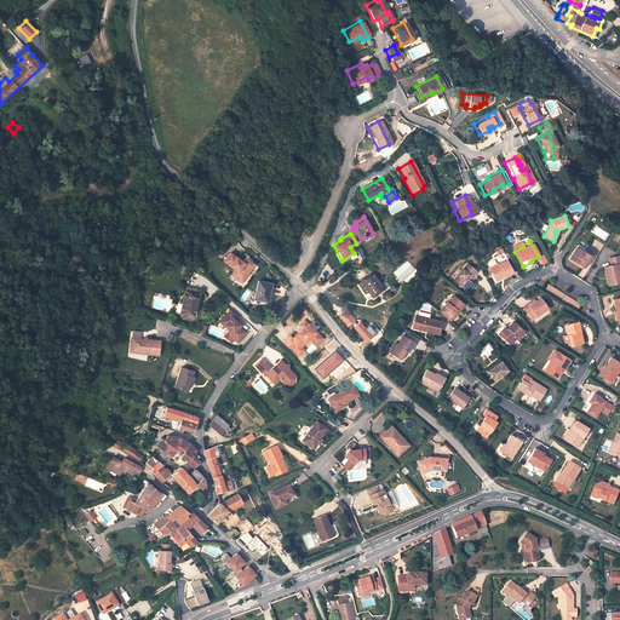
[(592,254),(585,251),(584,252),(581,251),(580,253),(574,250),(568,259),(581,267),(584,263),(585,264),(586,262),(589,263),(592,257),(591,257),(592,254)]
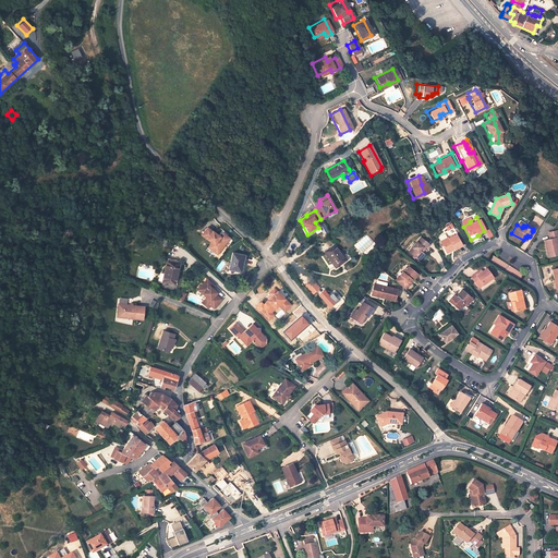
[(207,227),(202,234),(211,242),(208,246),(218,254),(230,238),(223,233),(220,237),(207,227)]
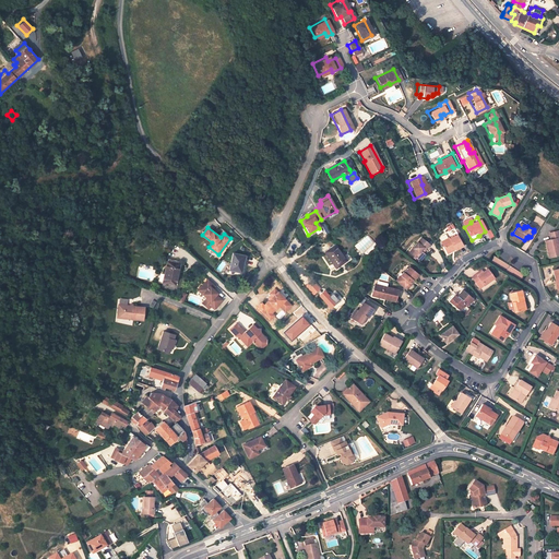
[(544,241),(549,258),(558,254),(558,245),(557,238),(558,237),(558,236),(558,230),(549,233),(551,239),(544,241)]
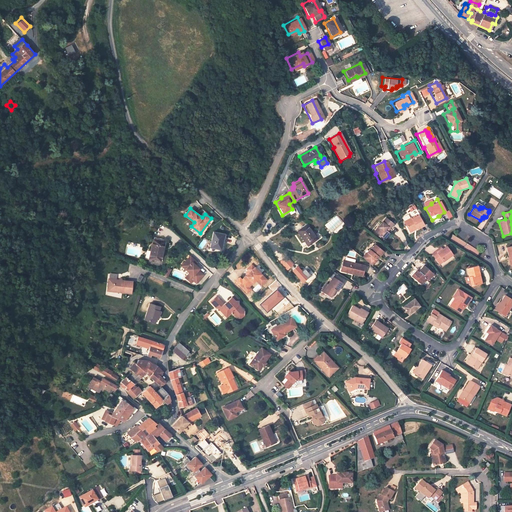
[(416,229),(422,226),(417,216),(411,220),(410,218),(403,222),(407,231),(414,227),(415,229),(416,229)]
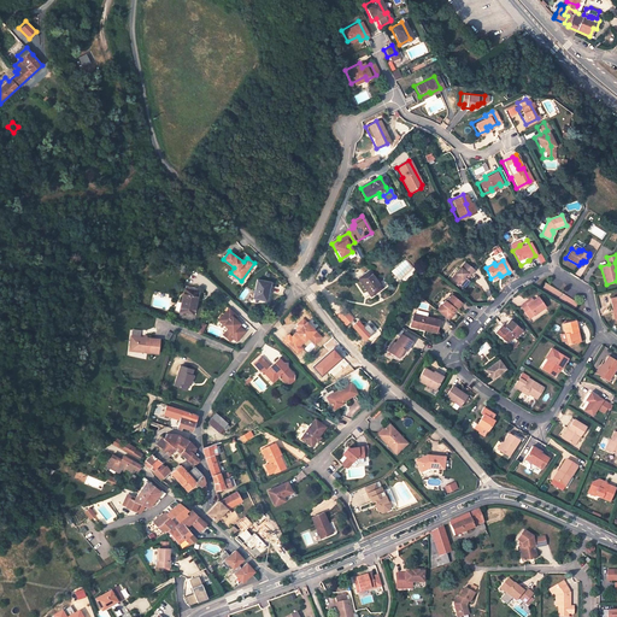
[(468,280),(470,276),(471,278),(476,272),(464,263),(456,274),(458,275),(460,277),(456,283),(465,291),(471,283),(468,280)]
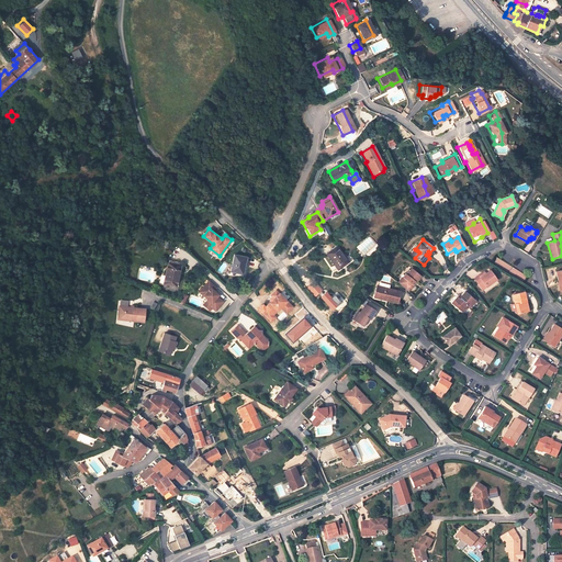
[(349,261),(337,246),(326,254),(338,270),(349,261)]
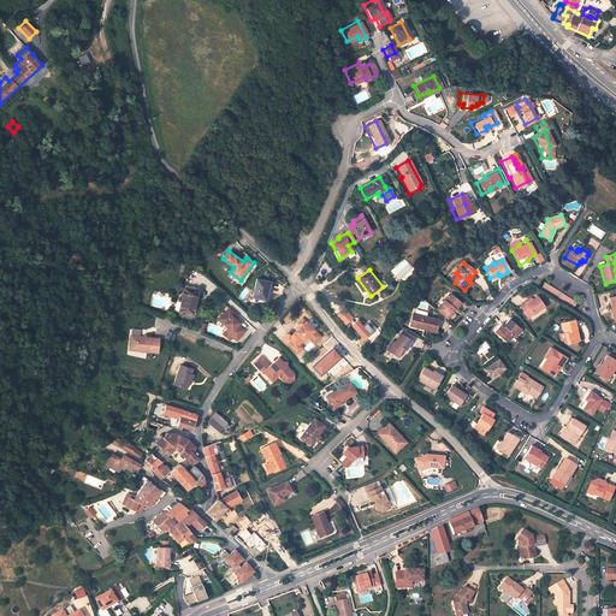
[(271,282),(258,279),(254,297),(267,300),(271,282)]
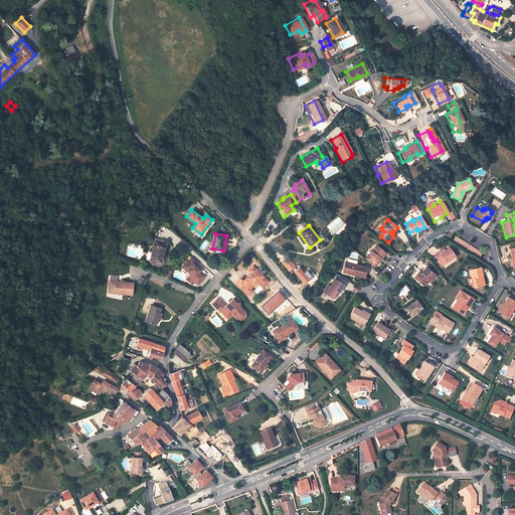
[(166,240),(155,238),(151,260),(162,262),(166,240)]
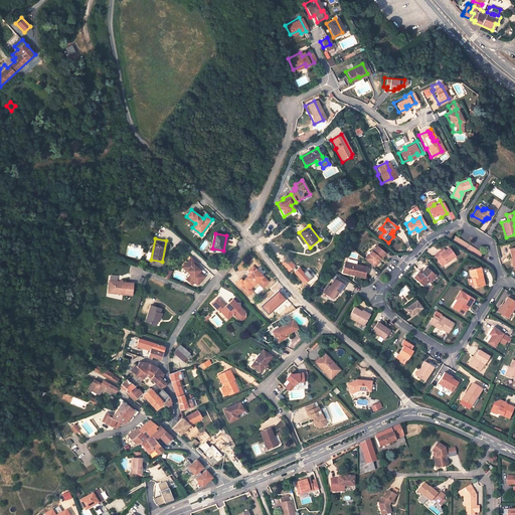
[(377,246),(372,251),(371,251),(368,254),(370,256),(366,262),(373,268),(378,263),(377,262),(379,259),(381,260),(385,253),(377,246)]
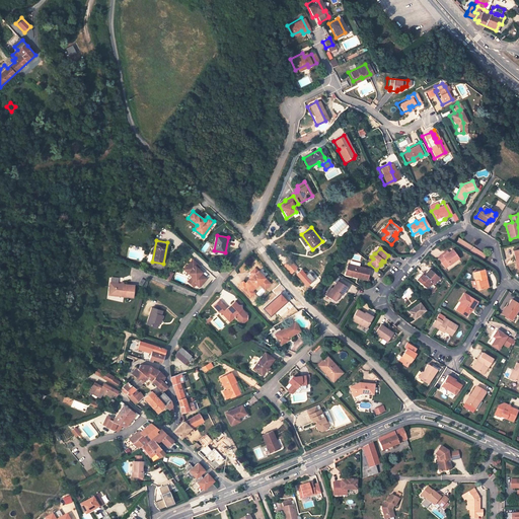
[(485,257),(487,254),(475,248),(473,251),(485,257)]
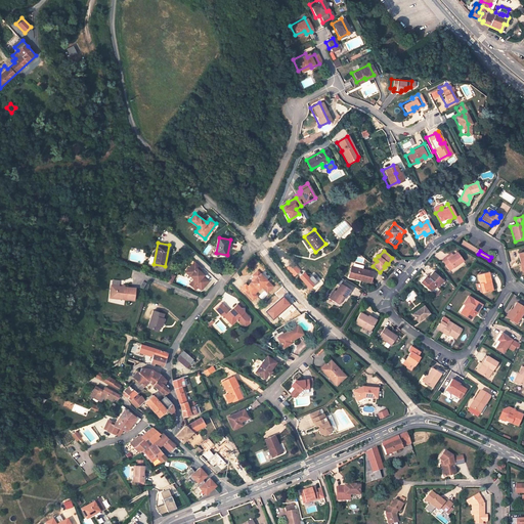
[(452,255),(447,259),(446,257),(442,261),(450,271),(463,261),(456,253),(452,255)]
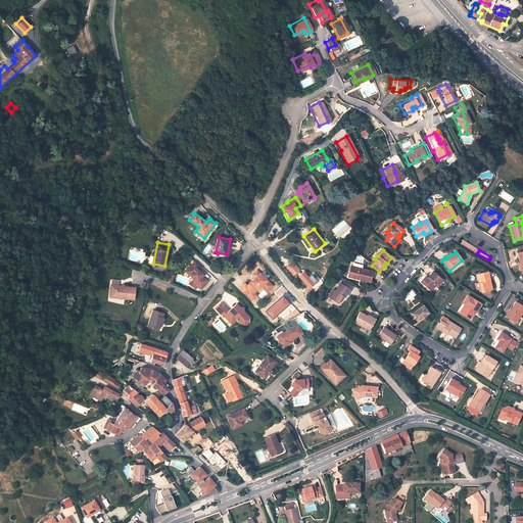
[(199,265),(194,260),(185,271),(193,278),(197,281),(195,284),(200,289),(207,281),(202,276),(203,274),(199,270),(196,268),(199,265)]
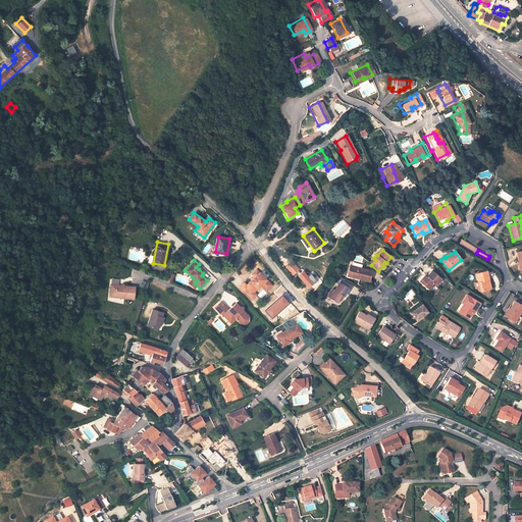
[(350,266),(348,275),(359,278),(359,280),(368,283),(371,271),(350,266)]
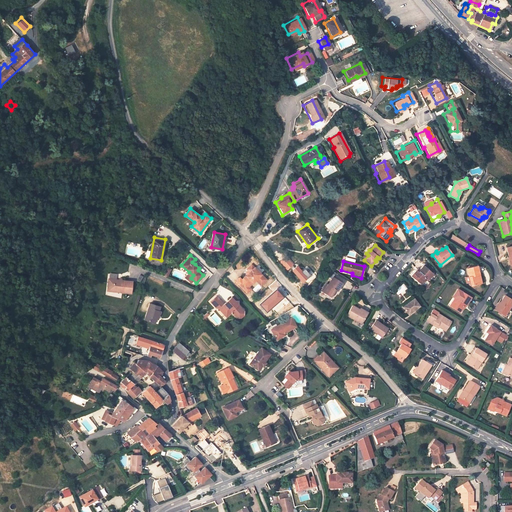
[(249,287),(256,280),(259,283),(265,277),(252,264),(247,269),(248,270),(250,272),(248,274),(242,280),(244,282),(242,283),(245,287),(248,290),(249,291),(251,289),(249,287)]
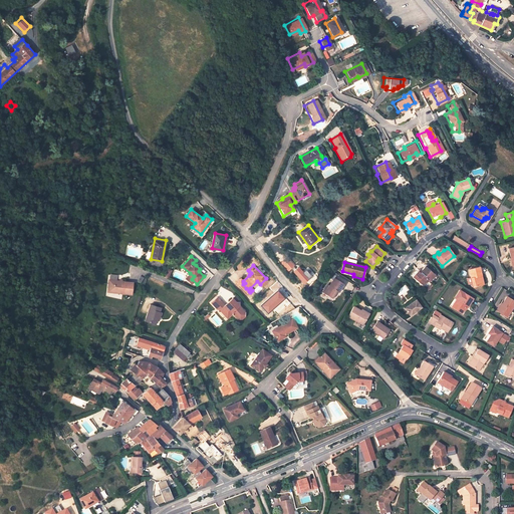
[(426,267),(420,274),(419,273),(415,277),(424,286),(428,281),(430,282),(435,275),(426,267)]
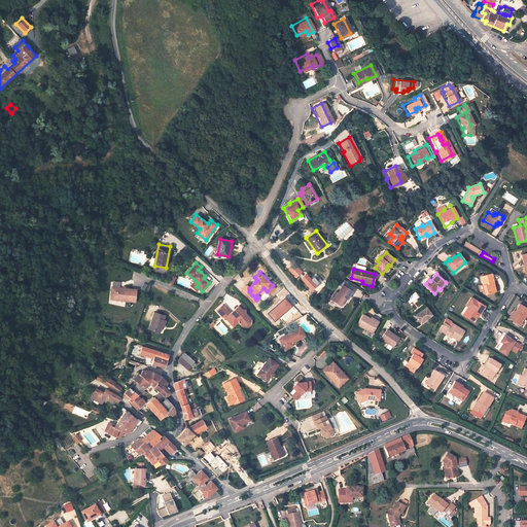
[(493,283),(491,274),(481,277),(486,294),(494,292),(492,283),(493,283)]
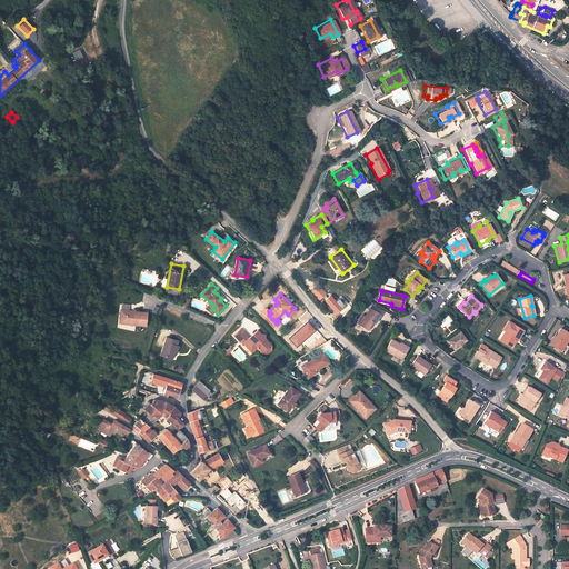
[(361,317),(357,326),(368,332),(372,323),(376,326),(380,317),(369,309),(363,318),(361,317)]
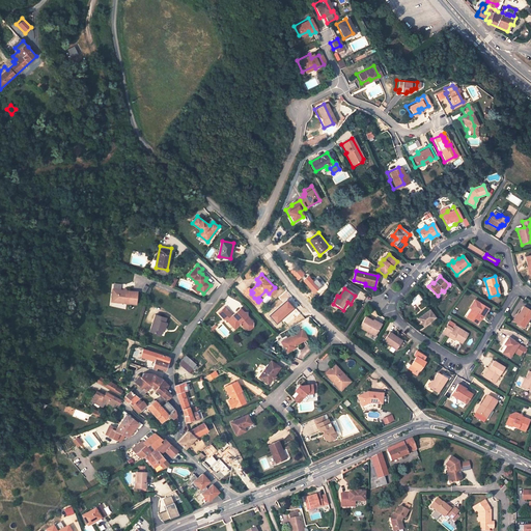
[(137,291),(113,289),(112,301),(123,301),(123,303),(137,304),(137,291)]
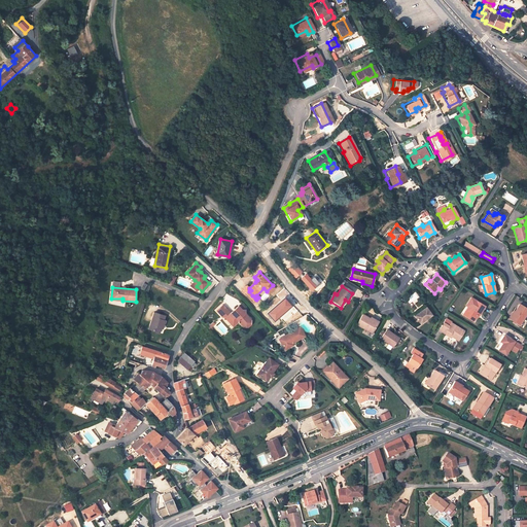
[(247,294),(255,302),(256,300),(255,299),(252,295),(249,291),(247,294)]
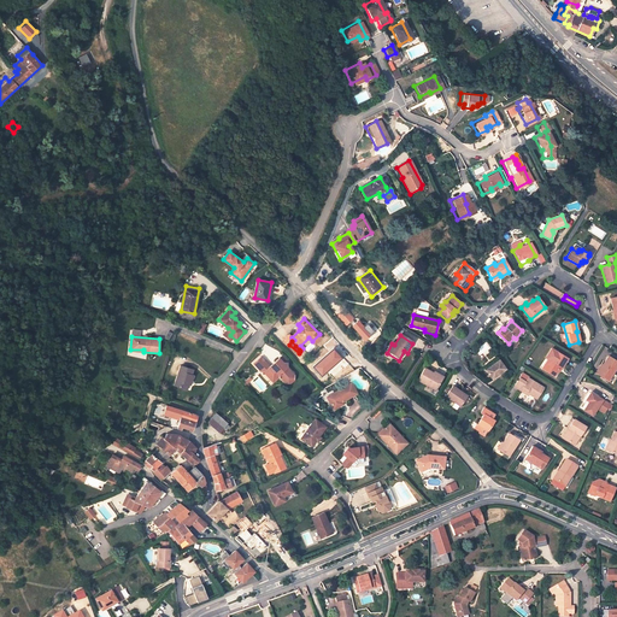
[(546,357),(548,359),(551,360),(545,370),(556,376),(562,366),(563,368),(568,358),(557,352),(552,348),(546,357)]
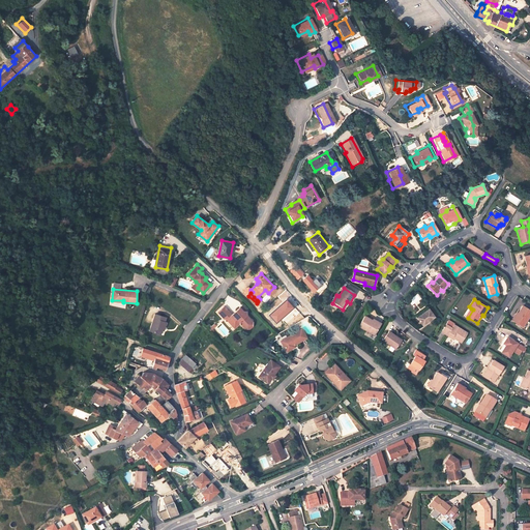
[(246,312),(241,305),(235,312),(236,314),(239,311),(243,315),(246,312)]
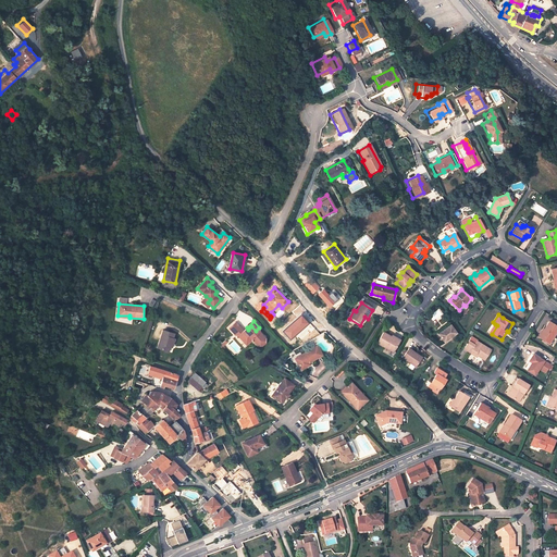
[(249,330),(245,334),(235,322),(227,329),(235,336),(235,335),(242,342),(244,341),(247,344),(250,342),(255,346),(262,337),(256,331),(251,326),(248,330),(249,330)]
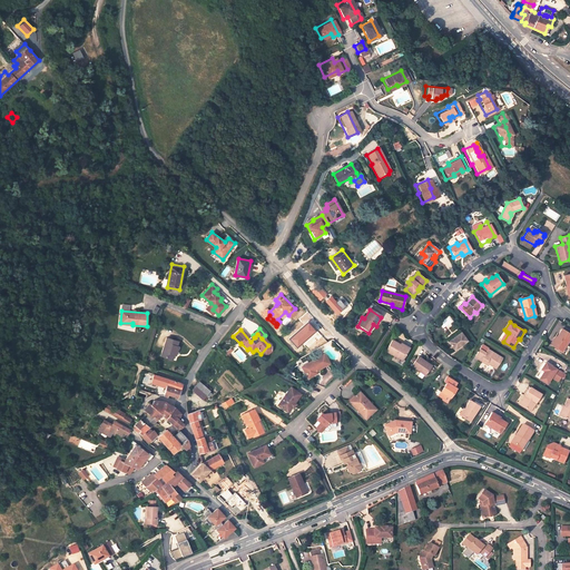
[(562,352),(569,338),(569,334),(562,330),(557,337),(558,338),(553,346),(562,352)]
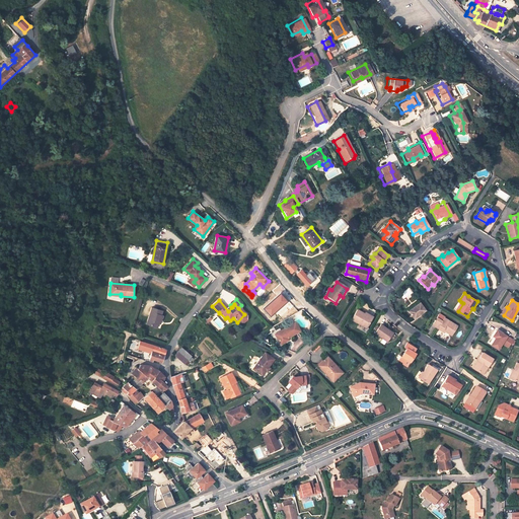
[(420,303),(409,312),(415,319),(426,311),(420,303)]
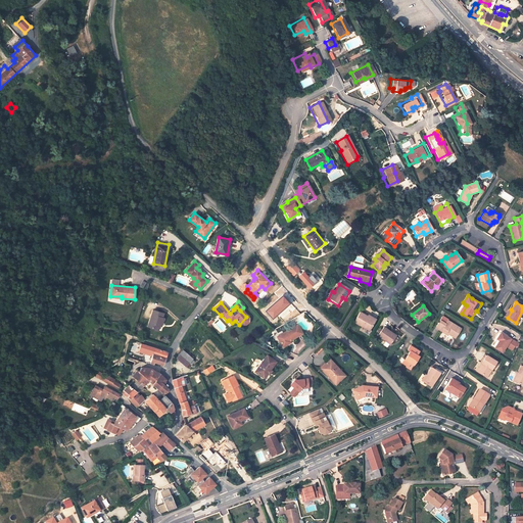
[(163,313),(153,310),(148,327),(159,330),(160,325),(162,318),(163,313)]
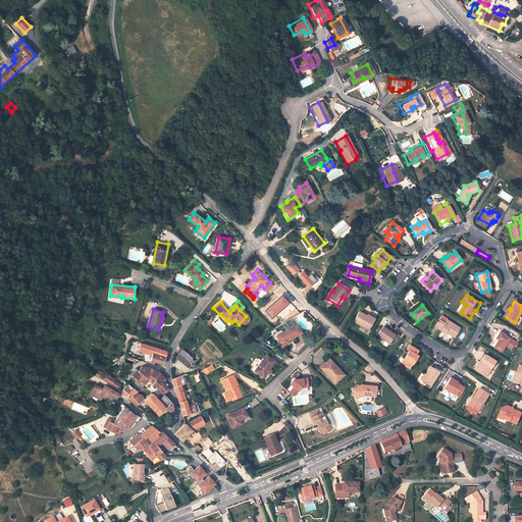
[(367,317),(360,313),(354,323),(368,332),(373,323),(366,319),(367,317)]
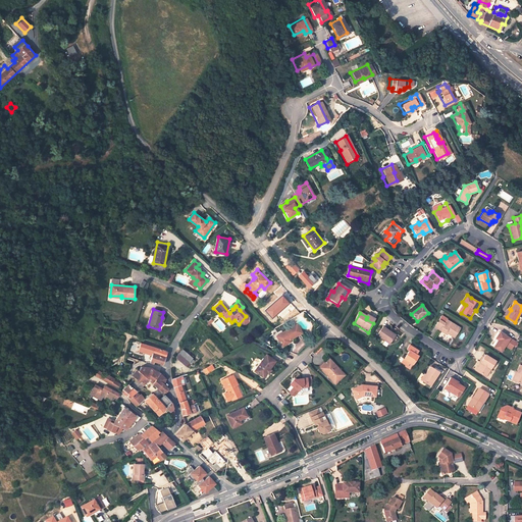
[(244,326),(248,322),(248,319),(246,316),(239,324),(240,325),(244,326)]
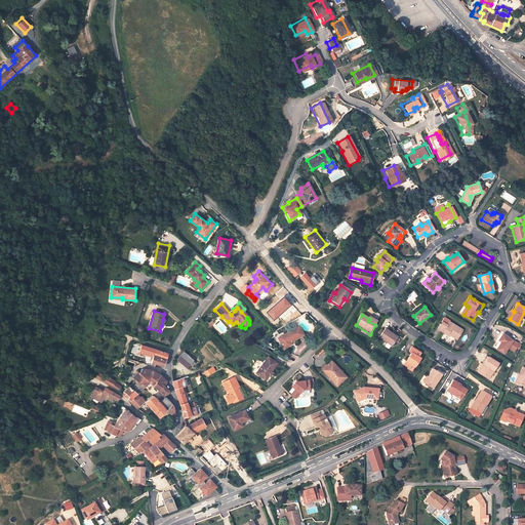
[(444,330),(451,334),(451,335),(457,339),(463,330),(449,322),(450,321),(444,318),(438,329),(443,332),(444,330)]
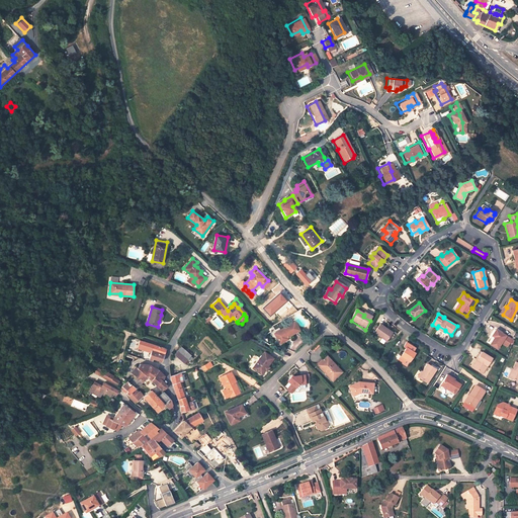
[(285,335),(288,333),(289,335),(299,330),(294,321),(277,330),(278,333),(275,335),(280,343),(287,339),(285,335)]
